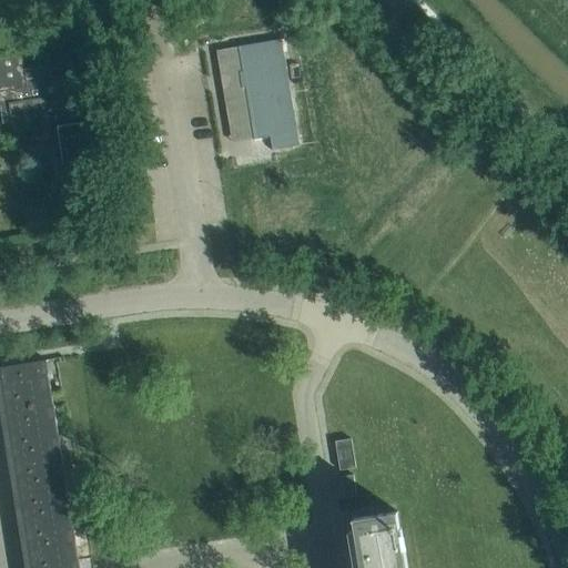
[(300,145),(282,39),(237,47),(253,140),(270,138),(272,151),(300,145)]
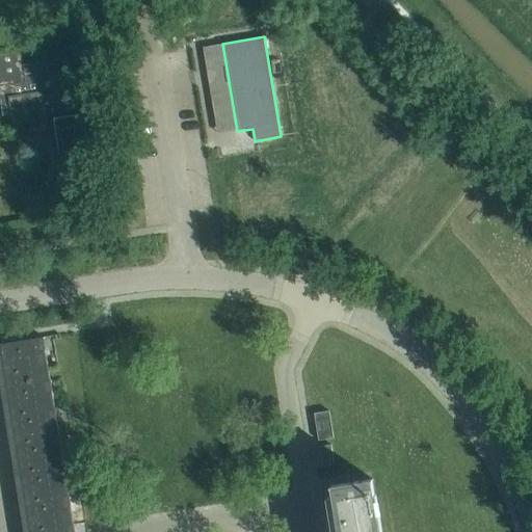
[(77,115),(76,105),(91,103),(86,71),(71,73),(69,58),(22,65),(19,48),(0,50),(0,100),(2,116),(12,114),(16,130),(54,124),(60,166),(100,160),(92,112),(77,115)]
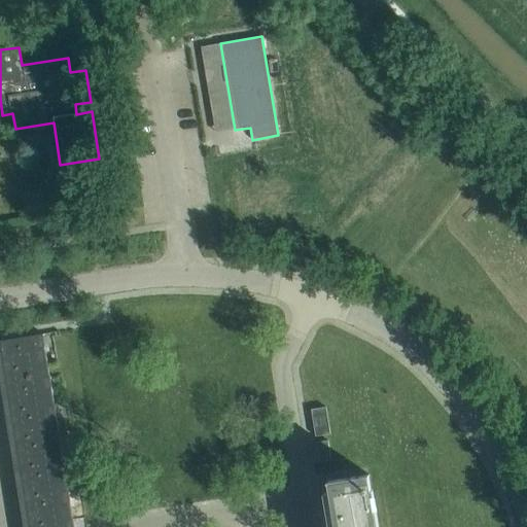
[(269,61),(268,61),(270,73),(271,73),(278,72),(276,59),(269,61)]
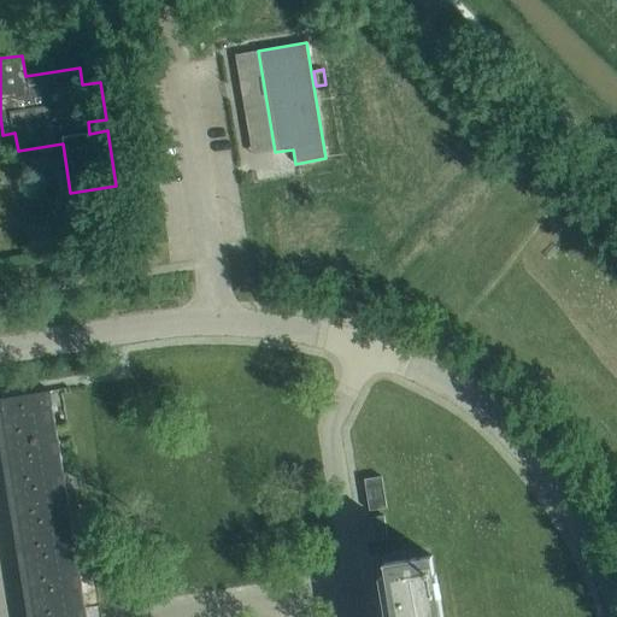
[(0,451),(27,616),(87,616),(51,391),(0,399),(0,451)]
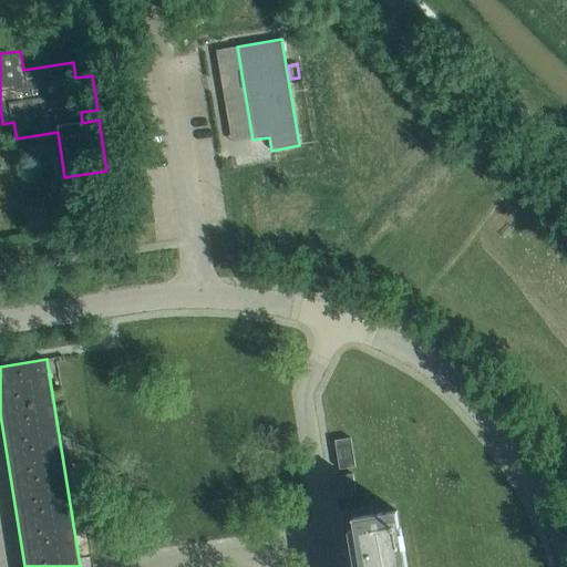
[(350,437),(334,441),(339,470),(356,466),(350,437)]
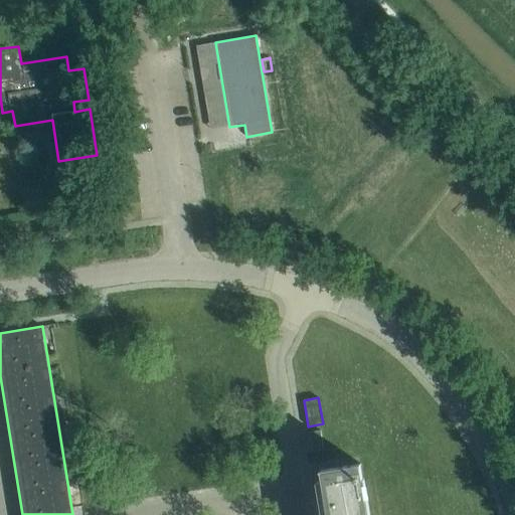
[(320,431),(309,433),(312,452),(324,450),(320,431)]
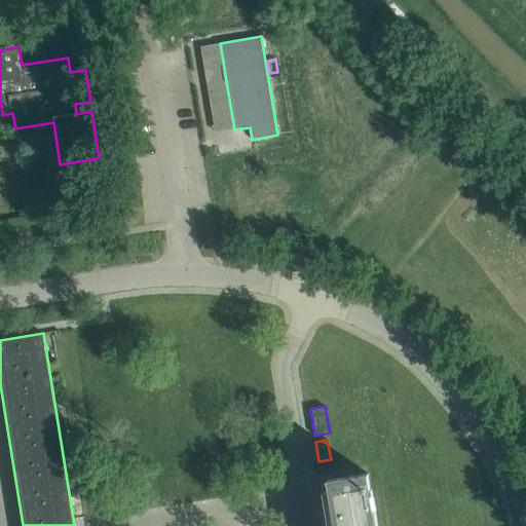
[(326,505),(329,525),(375,525),(368,474),(328,481),(331,504),(326,505)]
